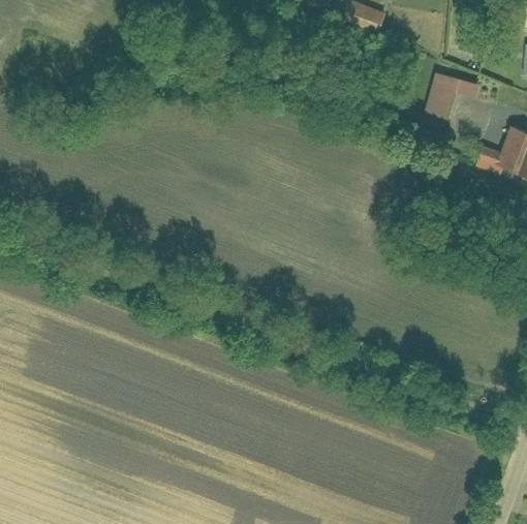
[(384,12),(350,1),(345,17),(380,27),(384,12)]
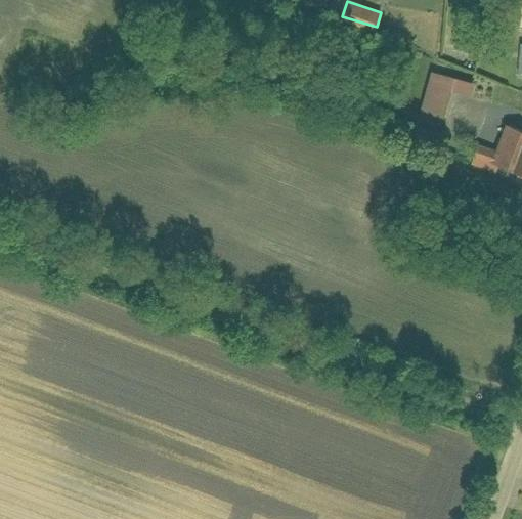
[(464,37),(462,51),(477,53),(479,39),(464,37)]
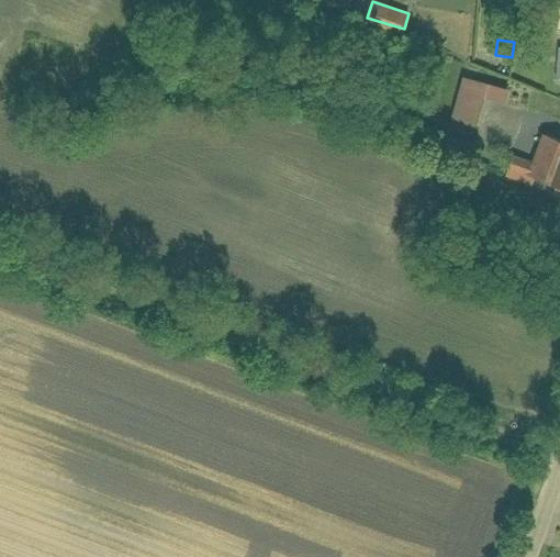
[(512,88),(465,73),(451,112),(478,121),(485,98),(506,104),(512,88)]
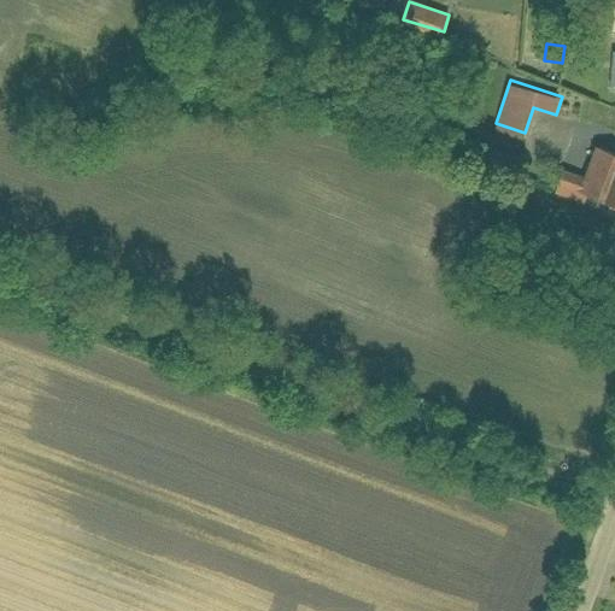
[(468,159),(514,177),(521,158),(476,140),(468,159)]
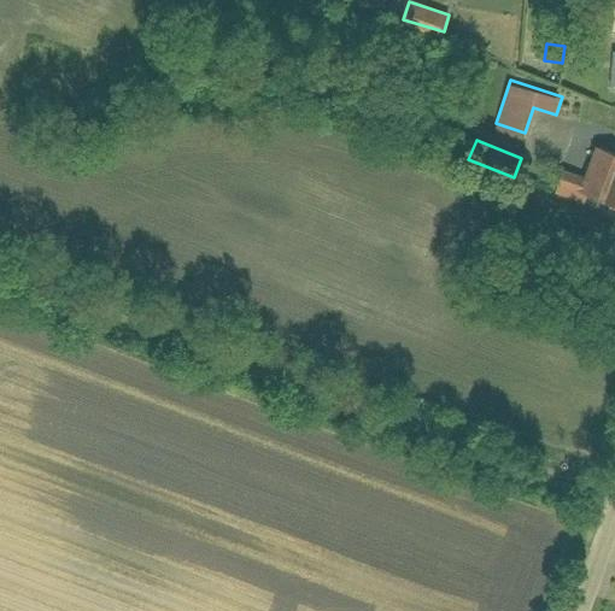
[(614,154),(595,147),(581,183),(614,195),(614,154)]
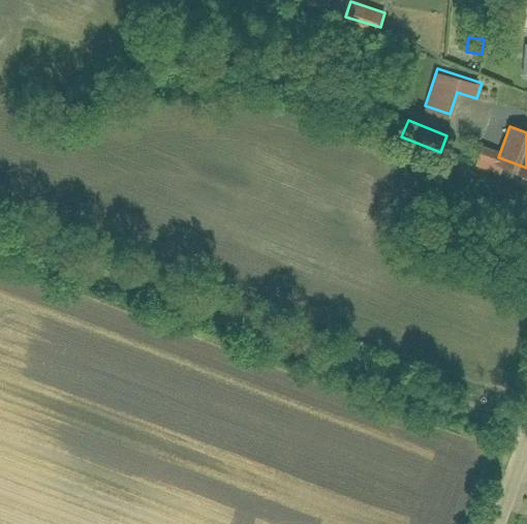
[(478,152),(474,163),(496,172),(500,161),(478,152)]
